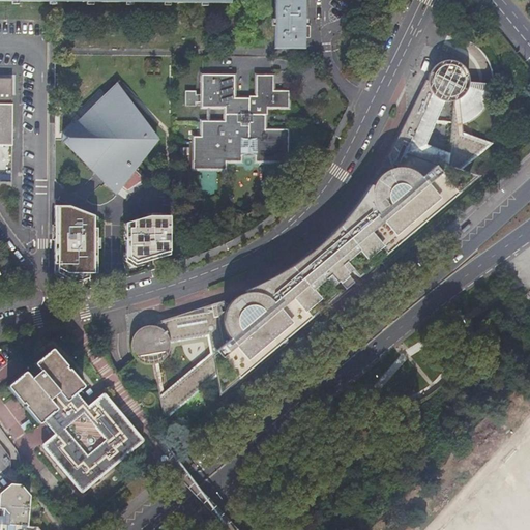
[(274,0),(274,47),(302,48),(302,36),(302,26),(302,0),(274,0)]
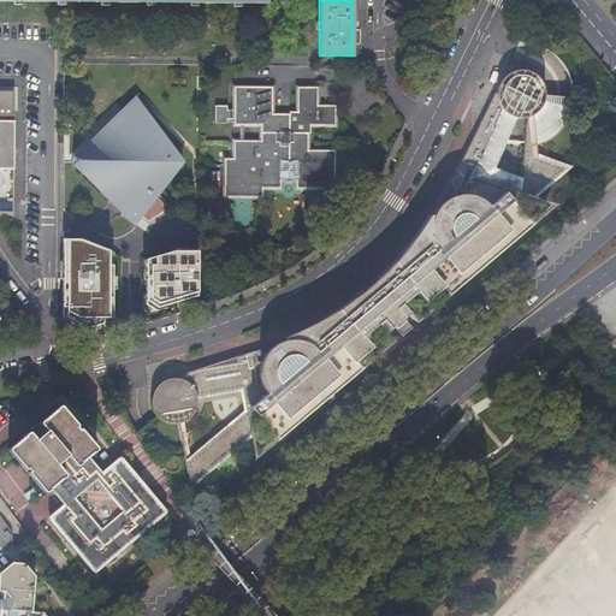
[(160,377),(155,385),(154,390),(153,398),(154,406),(158,410),(161,415),(167,420),(173,421),(179,422),(188,486),(258,428),(259,448),(280,430),(391,336),(386,330),(391,325),(396,331),(407,323),(401,317),(407,312),(413,319),(545,206),(526,201),(564,167),(535,157),(535,144),(544,141),(551,136),(557,130),(562,123),(568,116),(572,107),(573,96),(544,96),(544,88),(540,82),(534,75),(528,72),(521,72),(516,72),(511,75),(507,78),(503,82),(499,89),(496,95),(454,179),(462,208),(445,221),(432,218),(381,277),(385,286),(373,286),(369,300),(356,298),(339,311),(324,320),(313,325),(291,332),(294,347),(284,347),(277,356),(264,344),(183,371),(184,378),(166,379),(166,373),(160,377)]
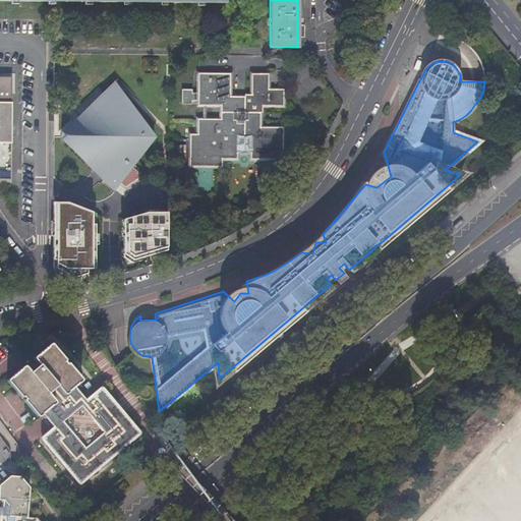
[(198,105),(222,105),(222,119),(198,119),(198,134),(191,134),(191,164),(222,165),(223,159),(237,159),(238,134),(252,134),(251,159),(284,159),(284,127),(261,127),(261,113),(264,113),(264,106),(283,106),(284,89),(268,89),(268,74),(253,73),(252,93),(231,93),(231,74),(199,73),(198,105)]
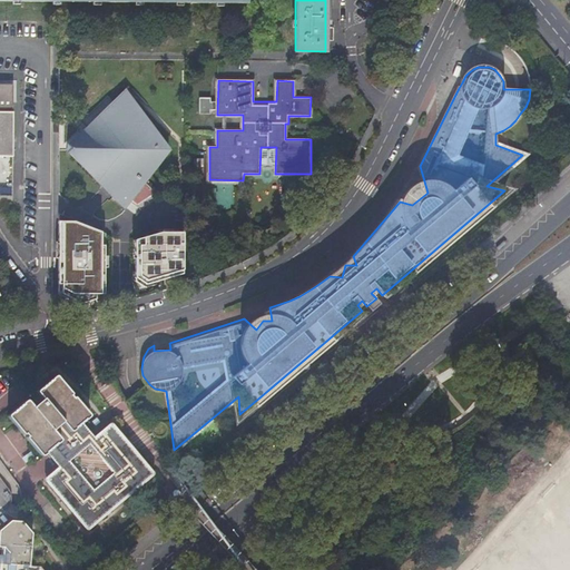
[(12,149),(12,111),(12,85),(11,85),(11,86),(0,85),(0,156),(12,156),(12,149)]
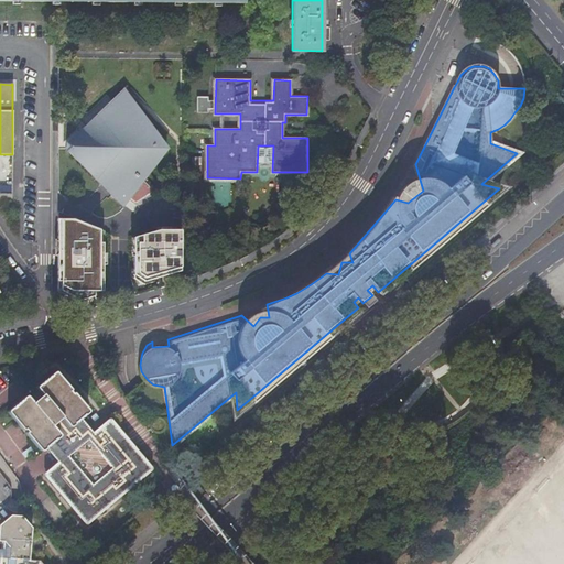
[(137,108),(122,90),(90,121),(86,126),(78,133),(67,144),(68,153),(99,185),(104,190),(109,195),(121,207),(127,199),(136,188),(142,180),(166,149),(137,108)]
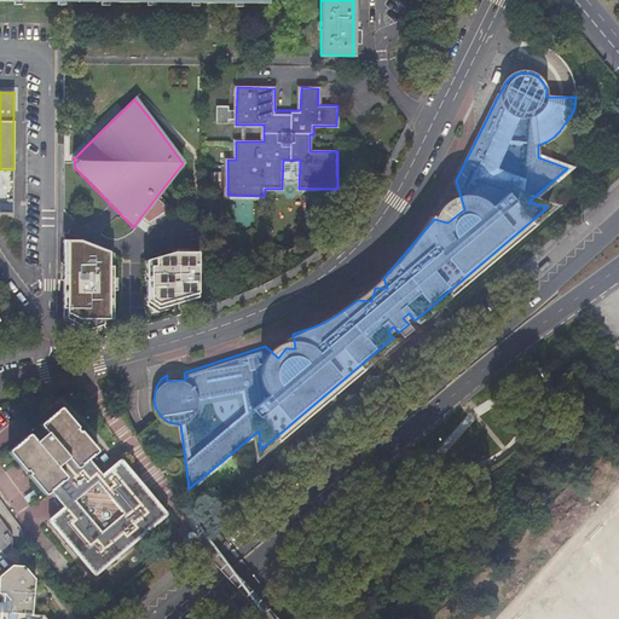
[(13,169),(0,169),(0,213),(13,214),(13,169)]
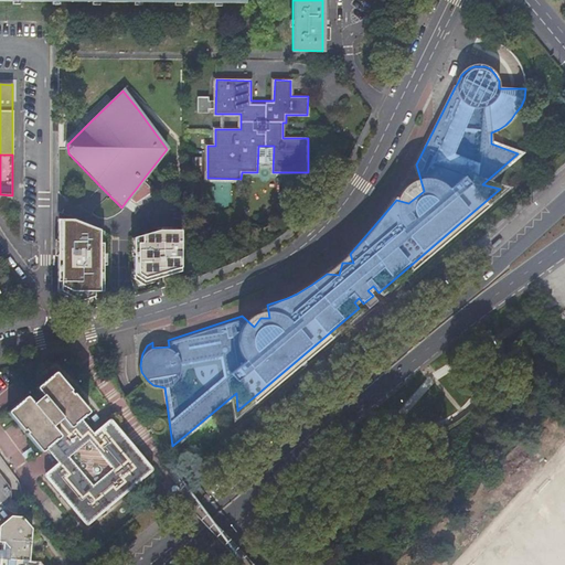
[(206,171),(201,156),(193,158),(199,173),(206,171)]
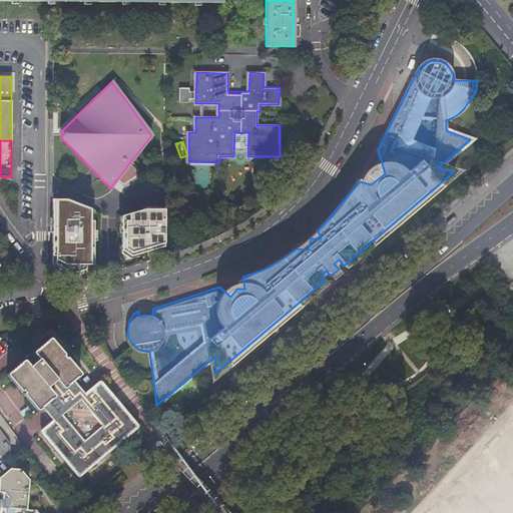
[(67,200),(52,200),(52,264),(72,274),(86,270),(85,266),(93,266),(93,210),(67,200)]
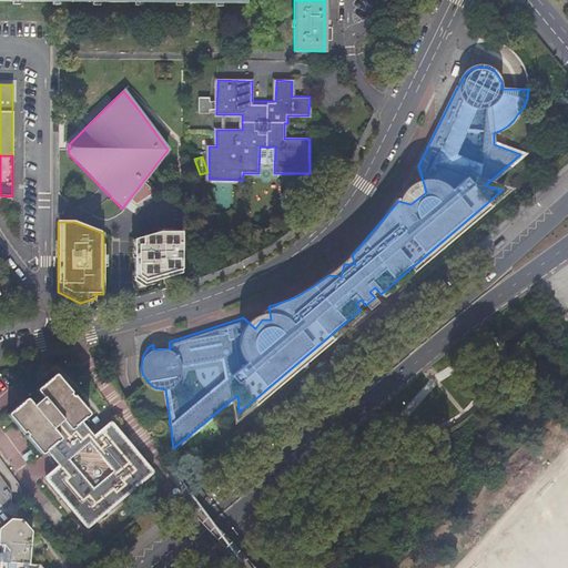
[(134,277),(143,284),(161,280),(161,277),(168,277),(180,273),(181,232),(160,232),(138,239),(138,251),(134,251),(134,277)]
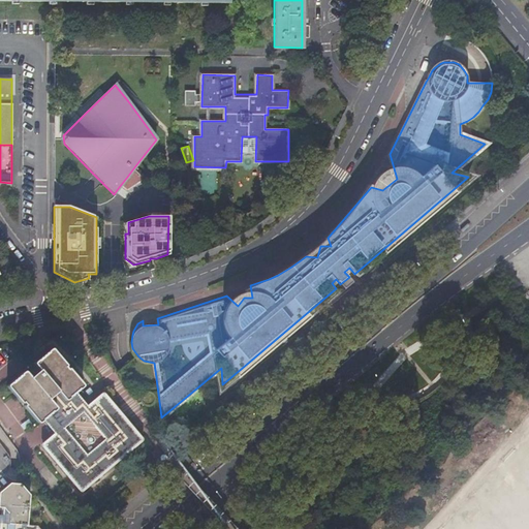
[(34,366),(27,371),(26,371),(25,371),(24,371),(8,384),(8,385),(7,386),(8,387),(37,423),(37,424),(38,424),(39,424),(45,418),(58,434),(43,445),(82,491),(142,440),(103,396),(89,408),(76,393),(82,389),(83,387),(83,386),(83,385),(53,350),(52,349),(51,349),(51,350),(35,363),(34,363),(34,364),(34,365),(34,366)]
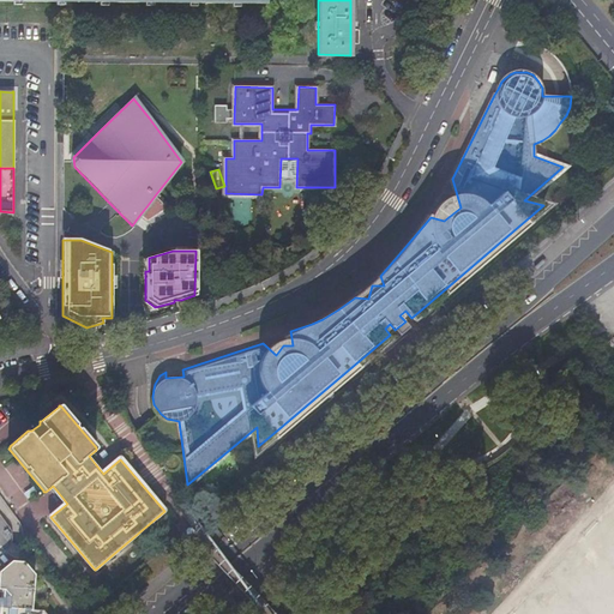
[(0,613),(46,613),(43,609),(32,608),(35,578),(23,565),(12,564),(0,573),(0,613)]
